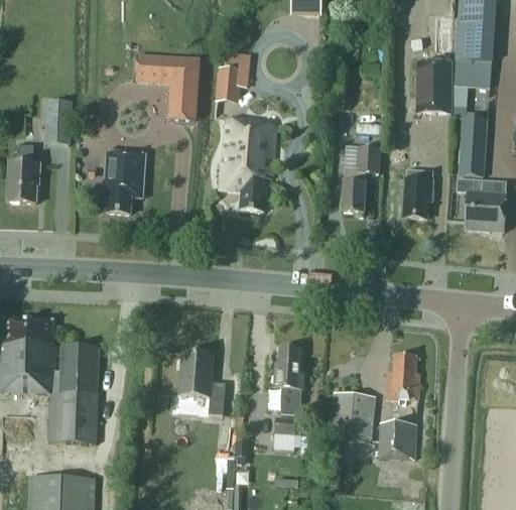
[(304,0),(305,9),(318,9),(318,0),(304,0)]
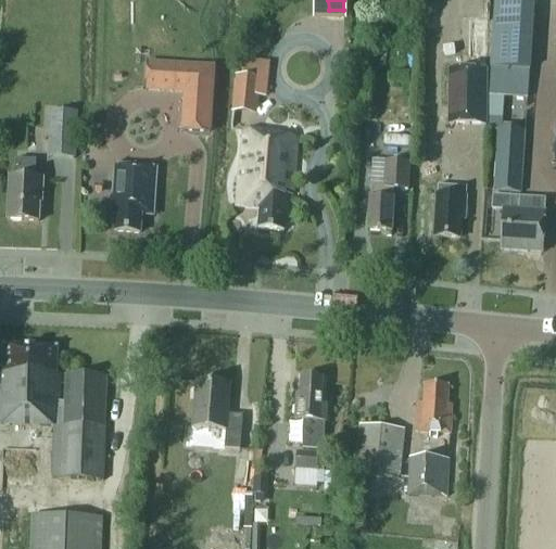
[(491,62),(531,64),(534,0),(495,0),(491,62)]
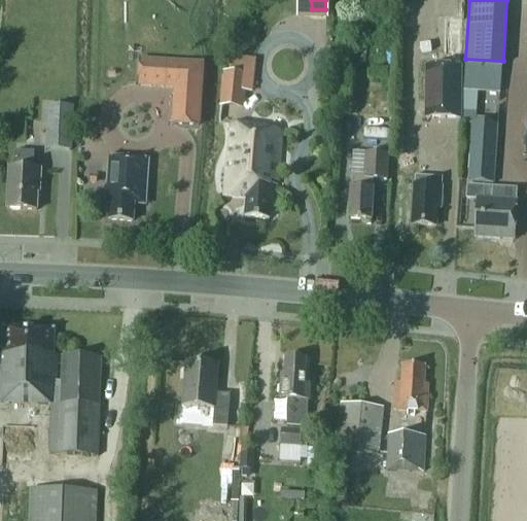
[(436,11),(436,48),(461,48),(461,11),(436,11)]
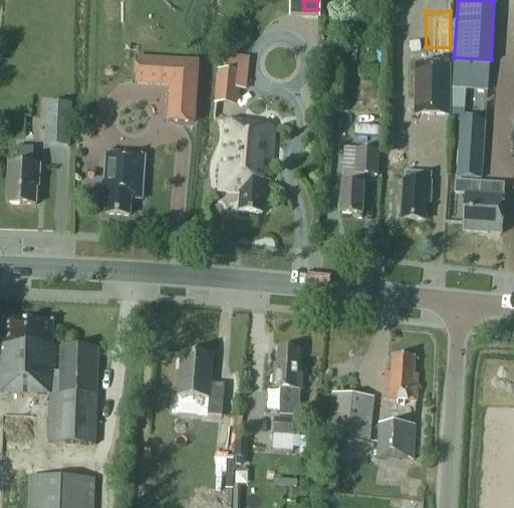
[(219,68),(217,91),(234,93),(237,70),(245,71),(247,56),(227,54),(225,69),(219,68)]
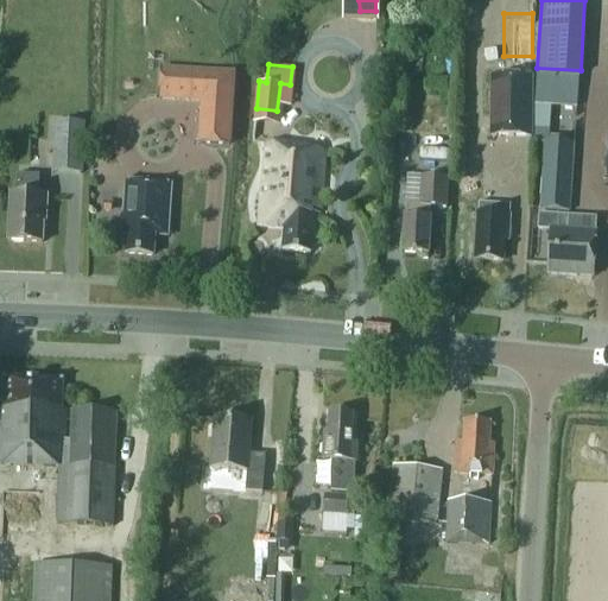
[(229,140),(234,69),(206,67),(203,95),(201,138),(229,140)]
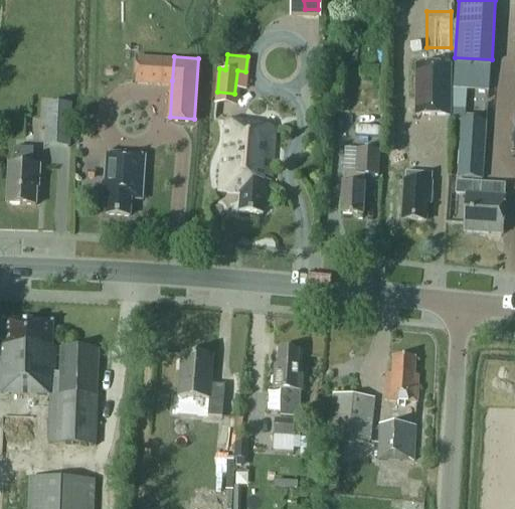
[(490,59),(455,57),(454,83),(489,86),(490,59)]
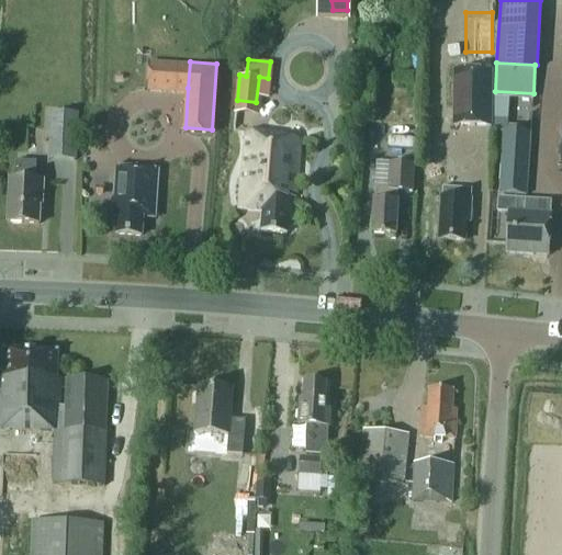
[(454,66),(454,120),(491,121),(492,66),(454,66)]
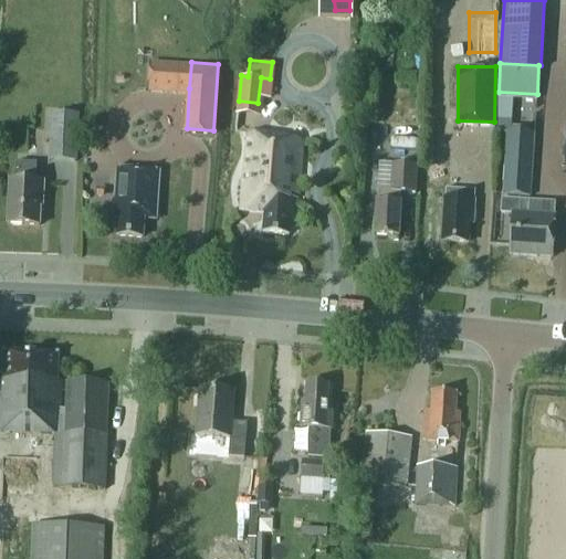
[(76,123),(77,109),(52,108),(51,122),(50,148),(75,149),(76,123)]
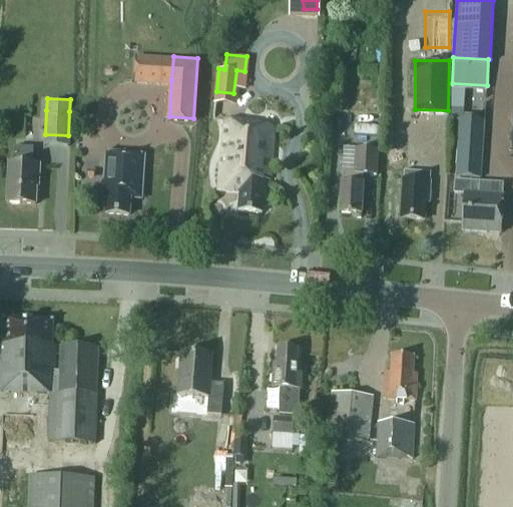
[(274,121),(255,119),(224,114),(217,186),(239,188),(238,206),(262,208),(265,175),(270,176),(274,121)]
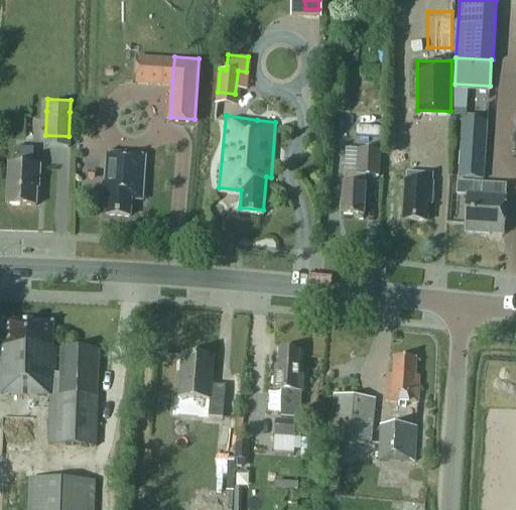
[(462,116),(458,173),(483,175),(487,117),(462,116)]
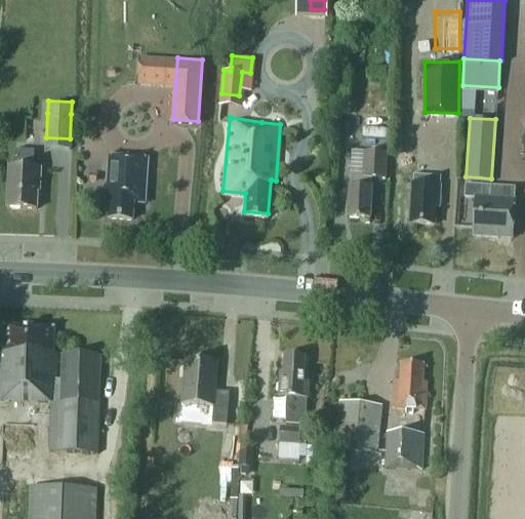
[(7,203),(37,204),(38,178),(40,178),(41,164),(33,164),(34,147),(15,146),(14,163),(9,163),(7,203)]
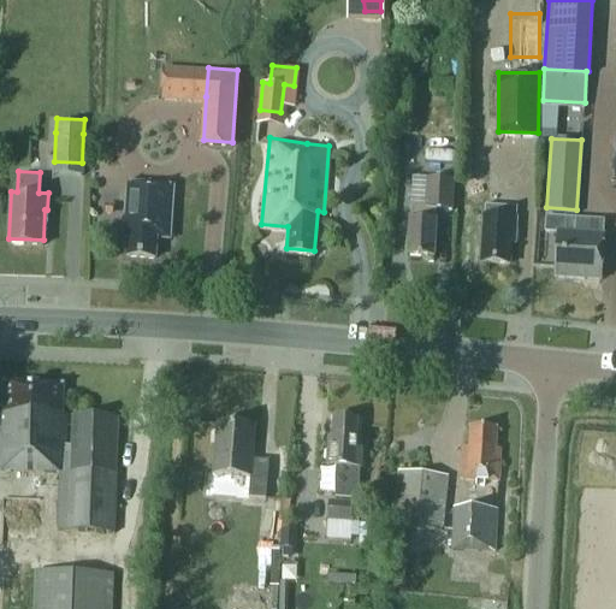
[(128,231),(126,250),(155,253),(157,231),(170,232),(173,182),(126,178),(123,231),(128,231)]
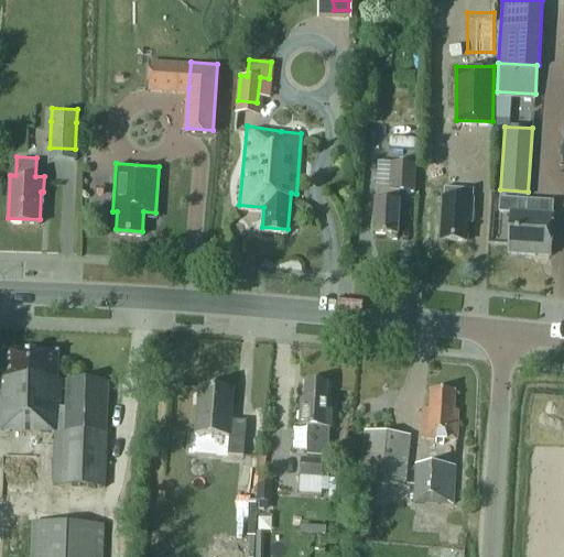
[(373,230),(397,231),(399,197),(398,197),(398,186),(413,187),(414,165),(390,164),(389,182),(377,182),(376,196),(375,196),(373,230)]
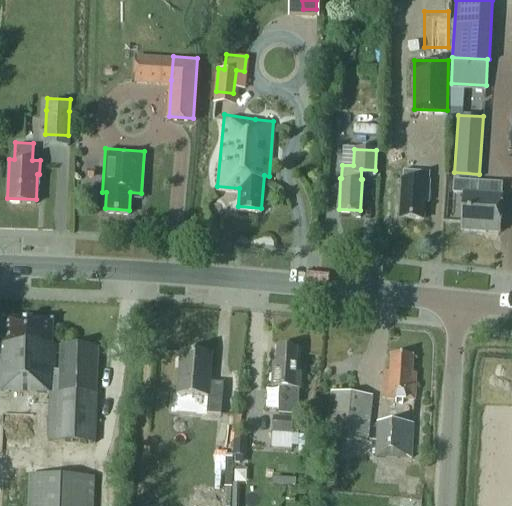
[(399,213),(424,215),(425,197),(428,197),(429,167),(403,166),(402,175),(401,175),(399,213)]
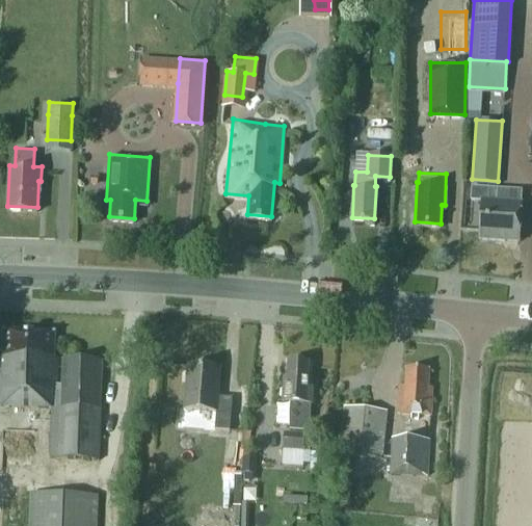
[(522,185),(497,184),(471,182),(471,195),(482,195),(479,235),(519,237),(522,198),(521,198),(522,185)]
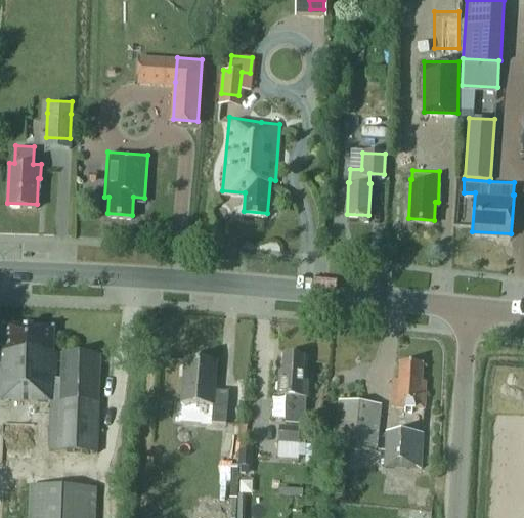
[(99,398),(100,350),(61,348),(60,374),(55,374),(56,348),(53,348),(54,322),(3,321),(2,346),(0,346),(0,395),(50,397),(49,446),(97,448),(98,398),(99,398)]
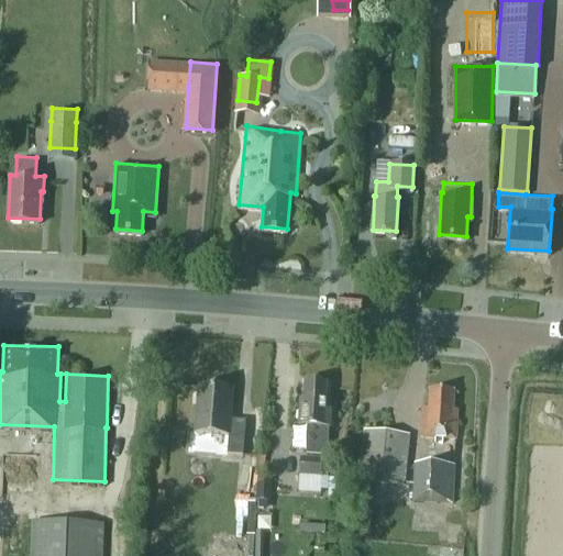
[(298,420),(307,420),(306,449),(326,451),(328,422),(329,422),(330,406),(324,404),(327,378),(305,376),(304,395),(299,395),(298,420)]
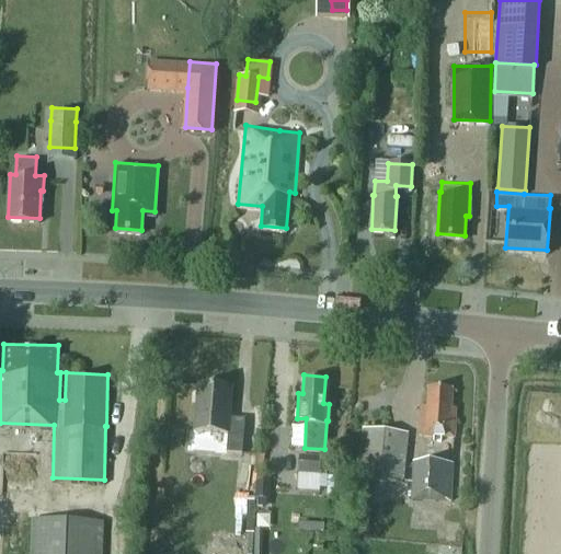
[(198,380),(194,426),(197,426),(197,431),(208,433),(208,427),(228,428),(226,448),(242,449),(244,414),(229,413),(231,382),(198,380)]
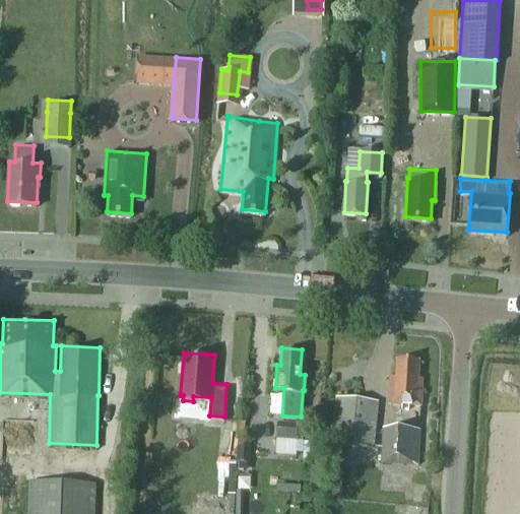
[(388,399),(420,401),(423,374),(418,373),(419,356),(396,355),(395,373),(390,372),(388,399)]
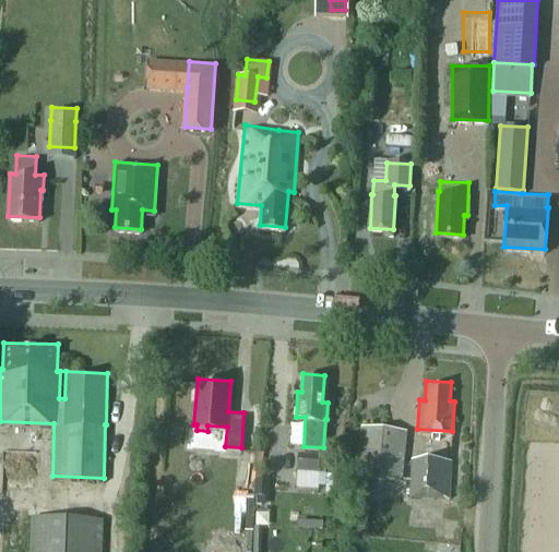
[(354,493),(355,493),(351,495),(351,519),(366,520),(369,494),(370,477),(402,477),(406,428),(360,422),(356,474),(355,474),(354,493)]
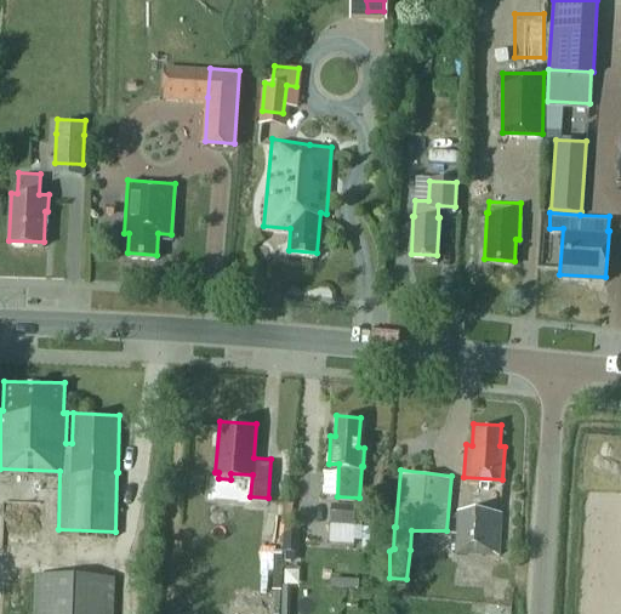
[(331,500),(329,521),(354,523),(357,502),(331,500)]
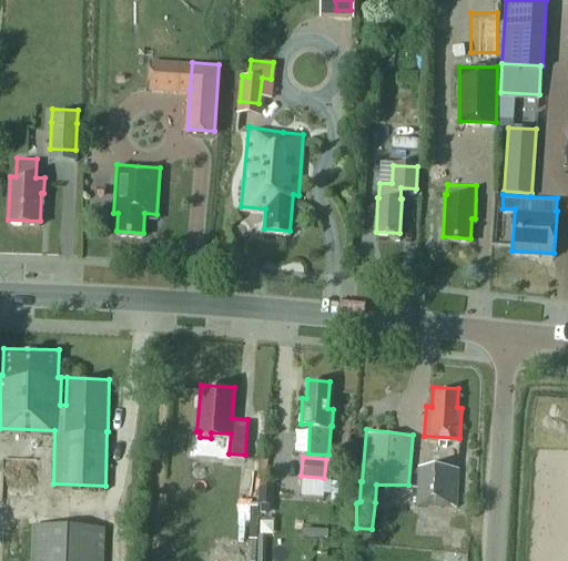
[(418,461),(416,501),(456,503),(458,463),(418,461)]
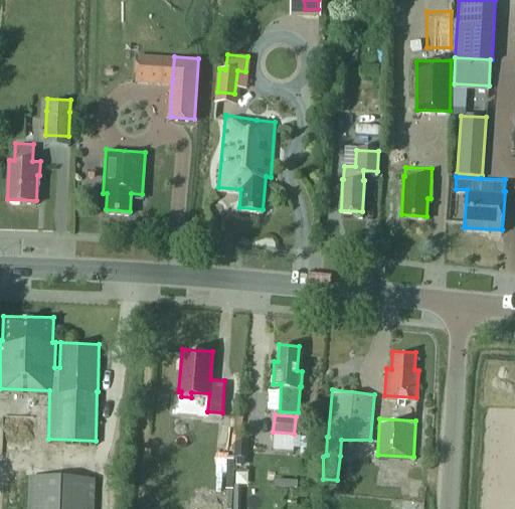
[(247,455),(247,438),(235,437),(234,455),(247,455)]
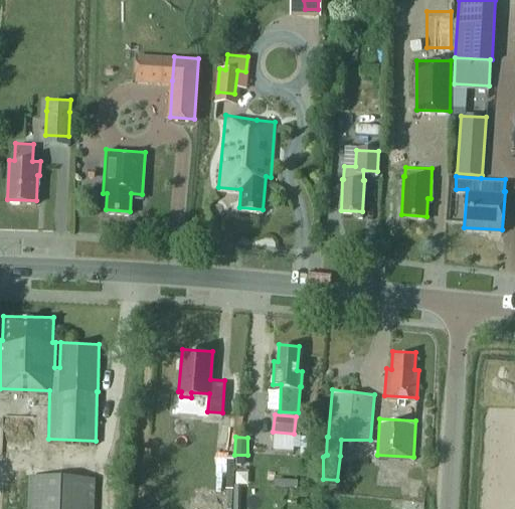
[(27,508),(94,508),(96,475),(29,473),(27,508)]
